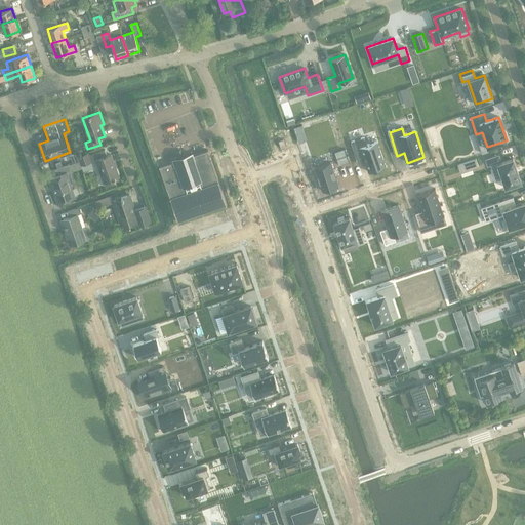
[(364,137),(351,142),(359,164),(360,164),(359,162),(363,160),(364,162),(365,162),(368,171),(368,172),(387,166),(387,165),(386,165),(377,142),(378,142),(377,140),(367,145),(364,137)]
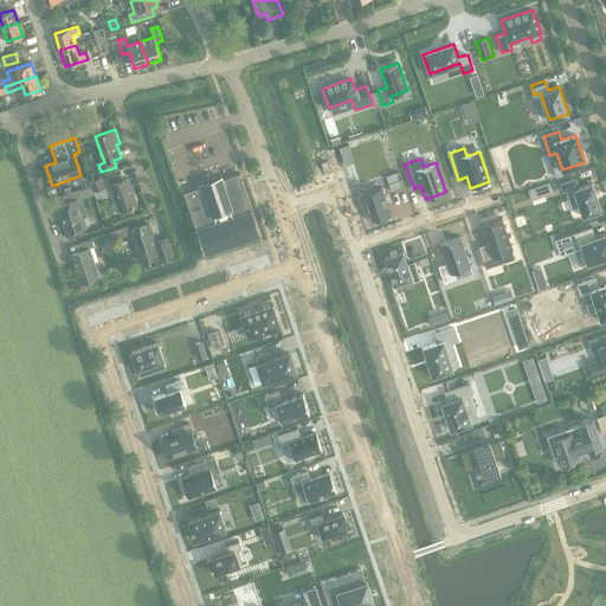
[(397,172),(386,175),(392,191),(403,187),(397,172)]
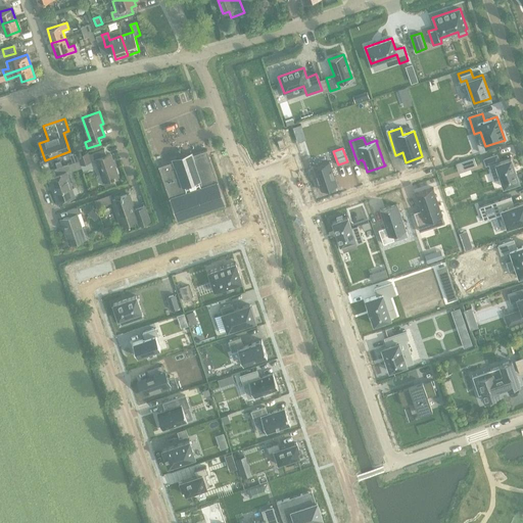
[(104,149),(89,154),(91,161),(96,159),(105,187),(115,183),(114,179),(115,179),(115,178),(119,177),(110,154),(106,155),(104,149)]
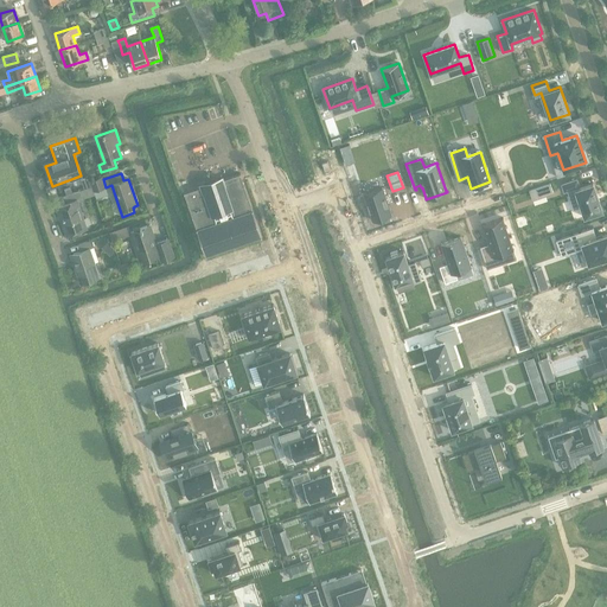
[(185,192),(184,193),(184,195),(185,195),(189,204),(187,204),(189,205),(192,217),(192,218),(197,229),(197,230),(205,255),(205,256),(206,256),(261,237),(262,237),(262,236),(261,236),(253,211),(253,210),(249,198),(249,197),(248,197),(244,186),(244,185),(241,174),(241,173),(240,174),(223,180),(222,178),(202,185),(202,187),(185,193),(185,192)]
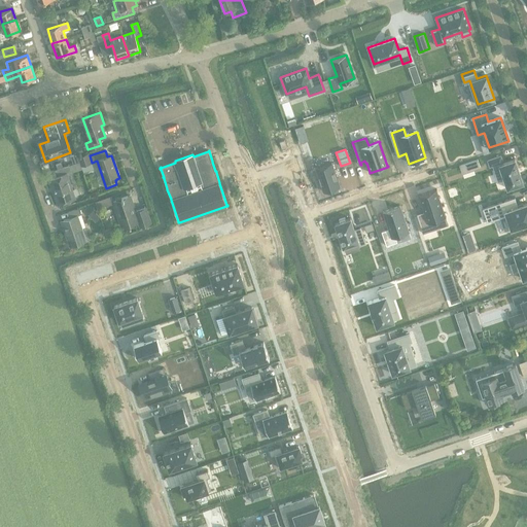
[(89,163),(85,154),(78,156),(81,166),(89,163)]
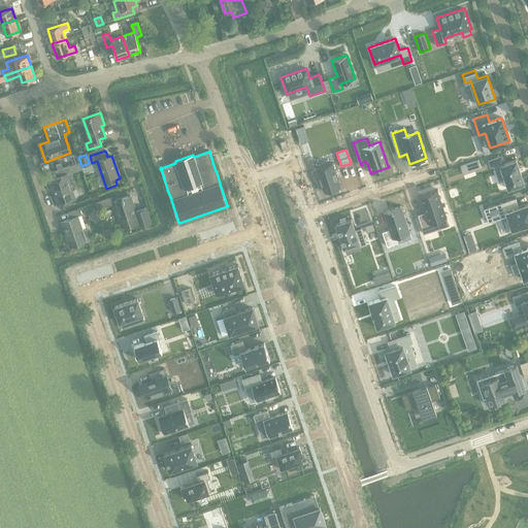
[(501,157),(489,161),(491,166),(494,165),(496,171),(501,169),(508,189),(524,184),(516,160),(503,164),(502,162),(503,162),(501,157)]
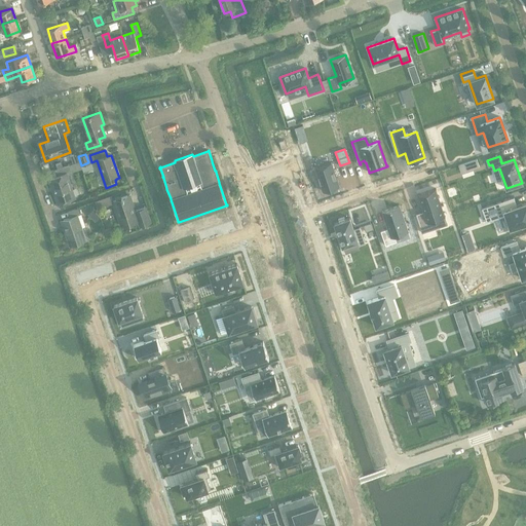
[(477,159),(470,161),(473,170),(479,167),(477,159)]
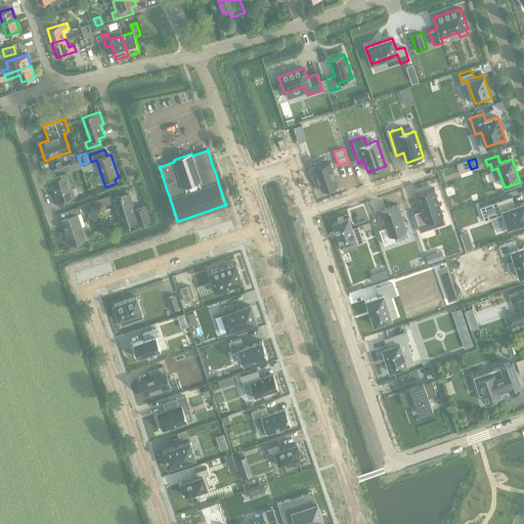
[(331,161),(315,167),(322,189),(325,188),(326,190),(333,188),(332,186),(339,184),(331,161)]
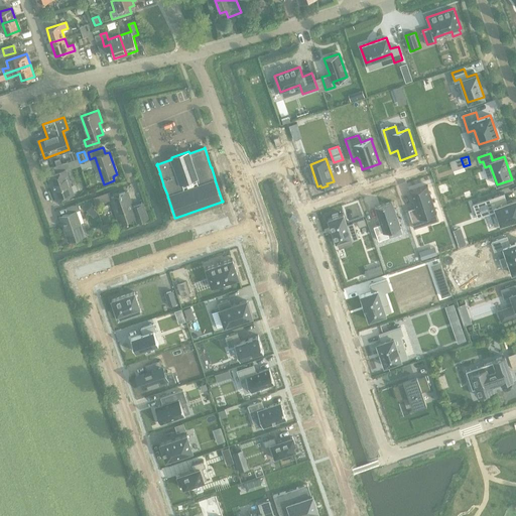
[(68,162),(54,166),(56,172),(50,175),(54,188),(53,189),(56,200),(74,195),(66,170),(70,168),(68,162)]
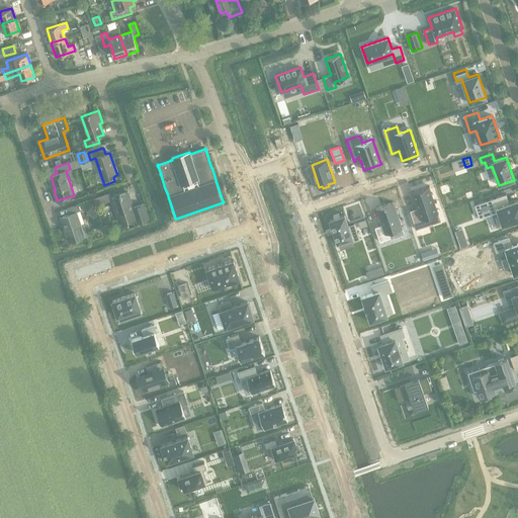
[(417,208),(410,210),(416,230),(429,225),(426,218),(438,213),(429,186),(412,192),(417,208)]
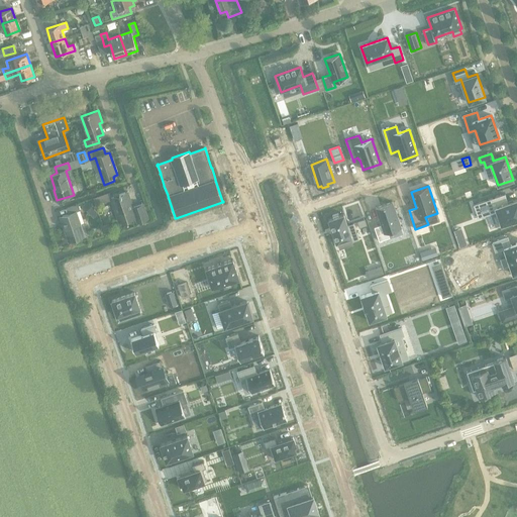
[(111,198),(113,203),(119,222),(135,217),(137,221),(147,218),(142,204),(132,207),(130,203),(131,202),(127,192),(111,198)]
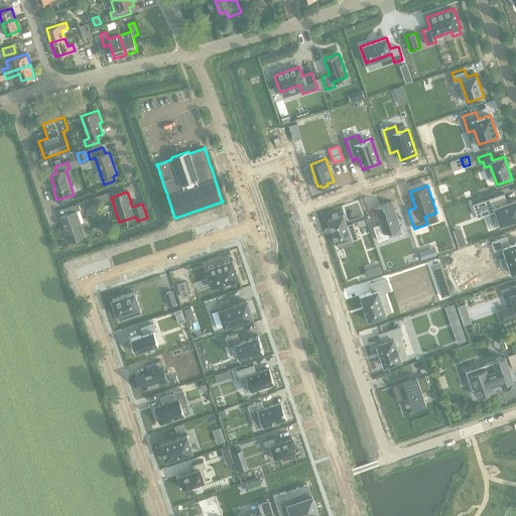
[(504,194),(473,205),(477,218),(496,212),(500,225),(513,220),(514,223),(515,222),(515,199),(507,203),(504,194)]
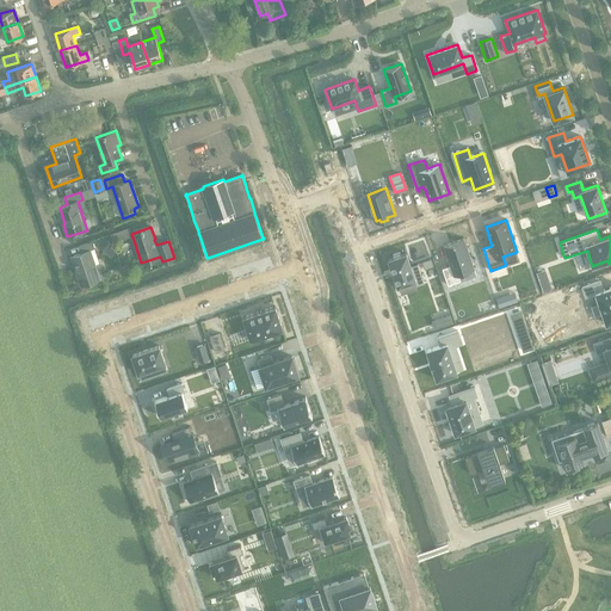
[(105,238),(98,244),(105,252),(112,245),(105,238)]
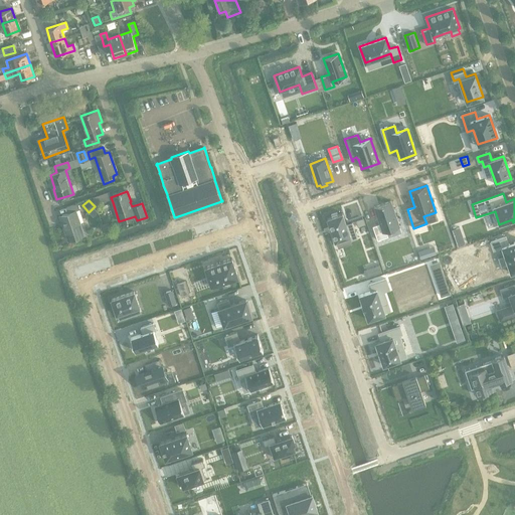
[(380,224),(373,226),(377,240),(388,236),(386,230),(399,226),(391,201),(374,207),(380,224)]
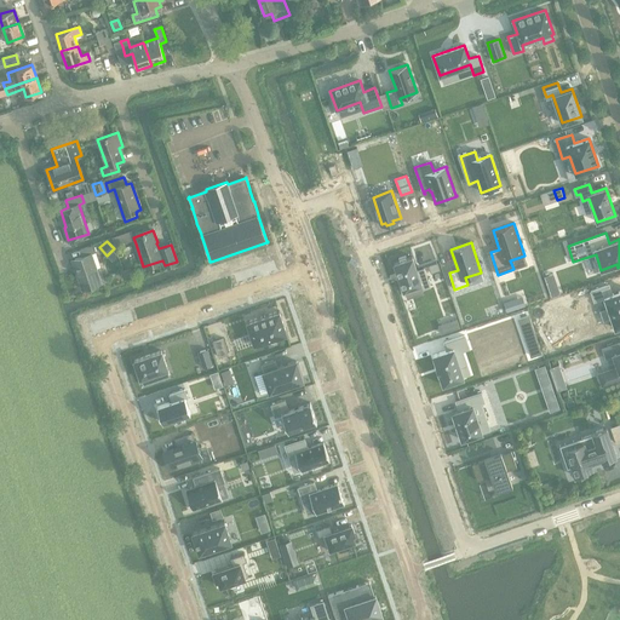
[(82,257),(75,259),(81,277),(79,279),(82,290),(102,283),(97,268),(93,269),(89,254),(96,252),(93,245),(80,250),(82,257)]
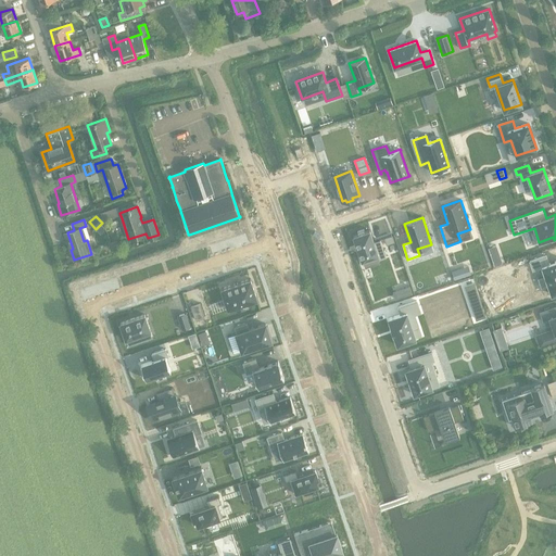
[(358,235),(353,236),(362,261),(377,255),(379,260),(386,257),(380,241),(374,243),(369,230),(364,232),(363,230),(357,231),(358,235)]
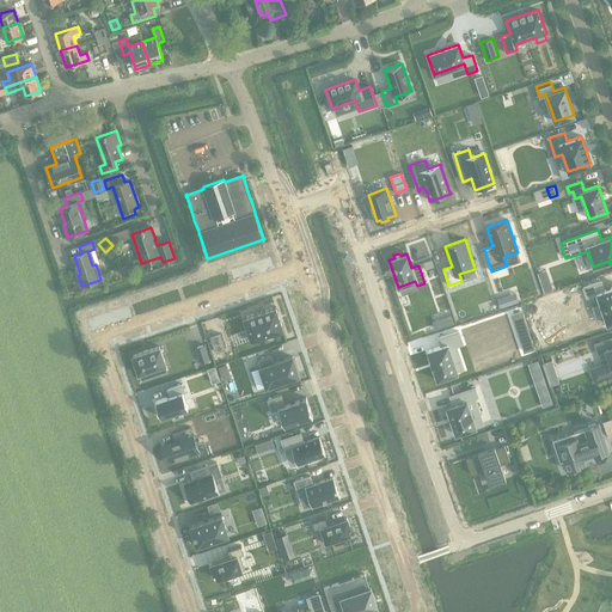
[(601,281),(583,288),(587,298),(597,294),(600,304),(593,307),(595,316),(604,313),(607,324),(611,322),(611,287),(605,291),(601,281)]
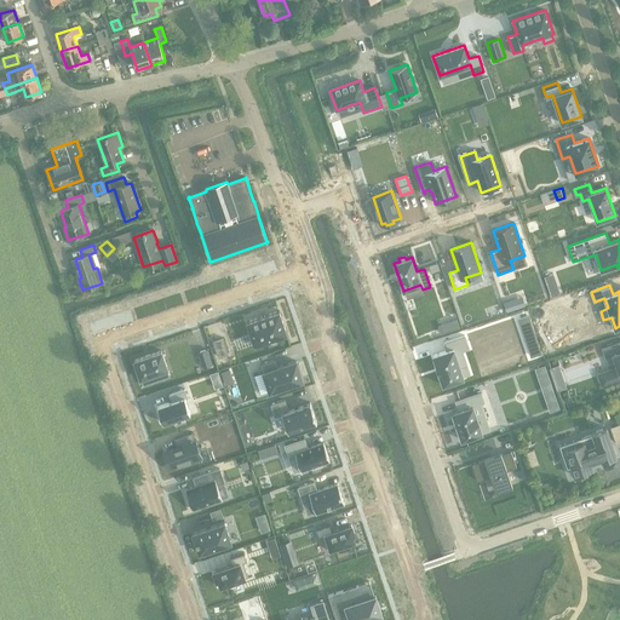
[(248,321),(247,322),(247,323),(254,343),(254,344),(256,344),(286,334),(287,333),(286,332),(286,333),(280,313),(280,311),(279,311),(248,322),(248,321)]
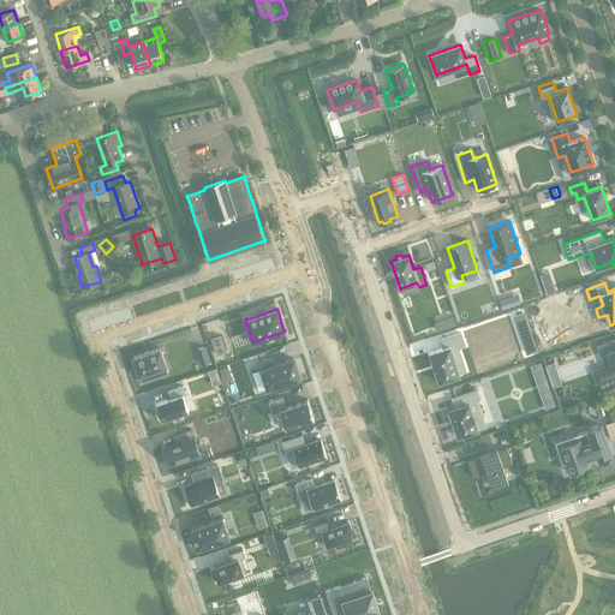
[(525,314),(514,317),(519,330),(530,327),(525,314)]
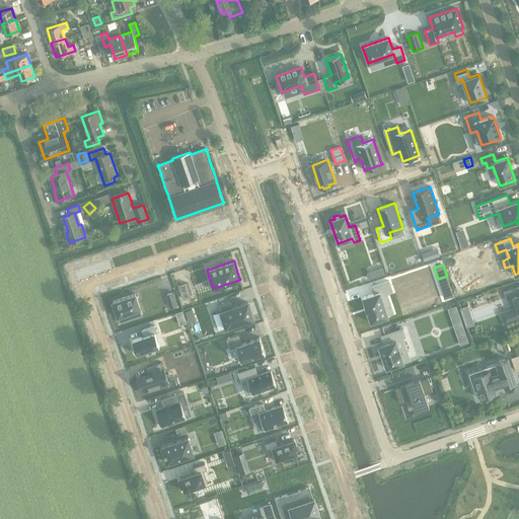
[(374,293),(362,297),(366,306),(365,307),(367,313),(368,313),(371,322),(379,319),(380,321),(386,319),(385,317),(388,316),(388,315),(393,313),(390,305),(385,307),(380,292),(391,288),(389,281),(372,287),(374,293)]
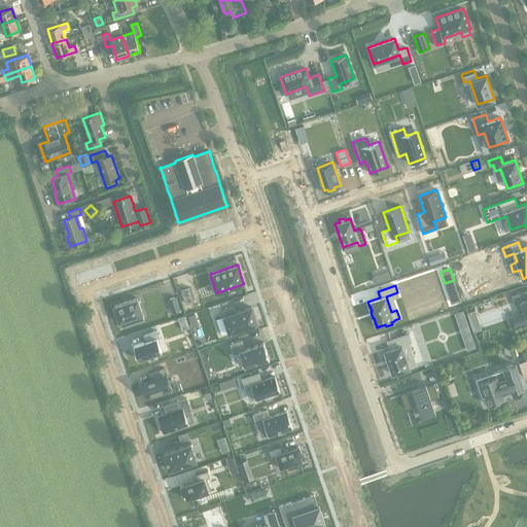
[(189,287),(181,290),(186,304),(194,301),(189,287)]
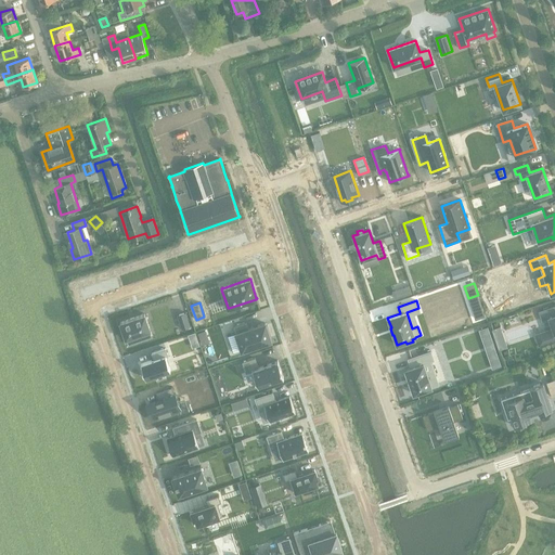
[(481,305),(472,308),(476,320),(485,317),(481,305)]
